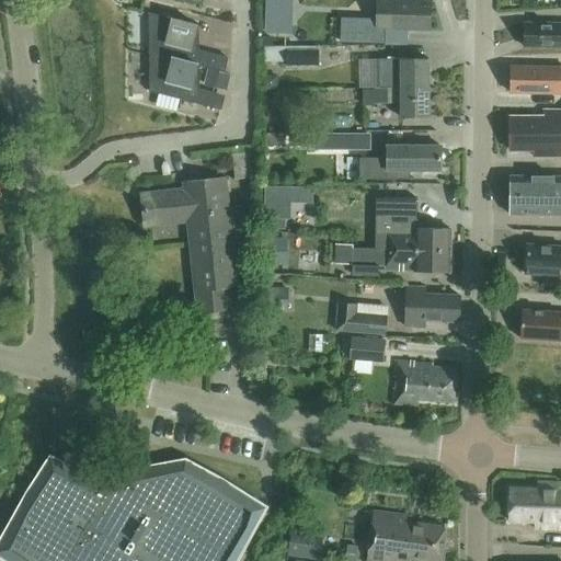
[(386,27),(393,29),(430,30),(431,0),(376,0),(375,26),(348,26),(347,41),(385,42),(386,27)]
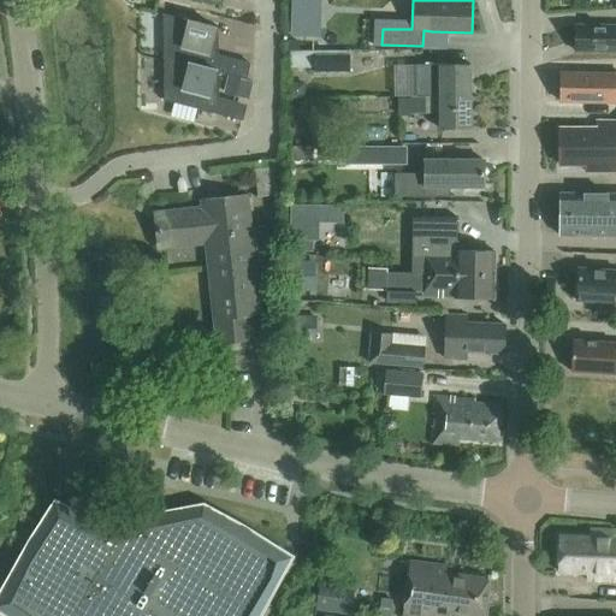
[(164,57),(248,80),(248,78),(247,78),(250,64),(209,53),(215,29),(221,30),(221,29),(163,15),(163,16),(165,16),(165,57),(164,57)]
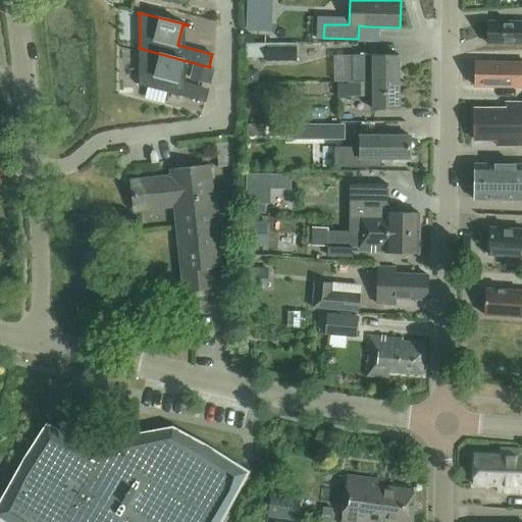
[(487,42),(521,41),(521,21),(488,21),(487,42)]
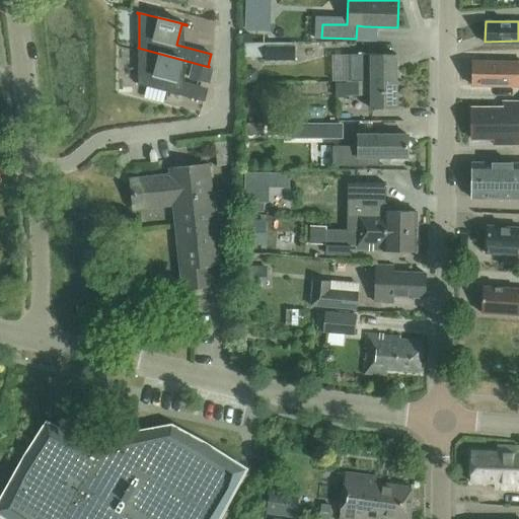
[(295,46),(266,46),(266,61),(295,61),(295,46)]
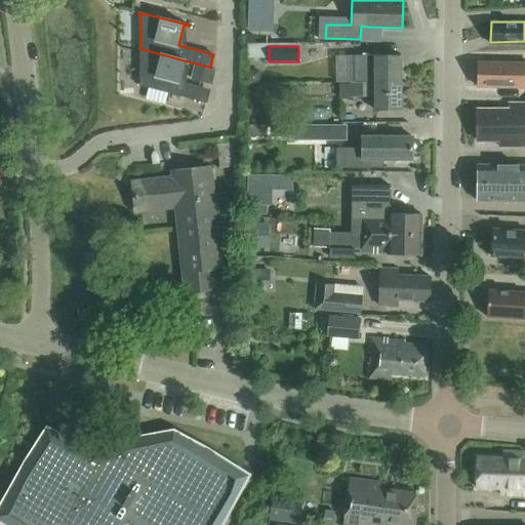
[(211,68),(139,48),(138,49),(142,50),(142,85),(139,84),(139,85),(208,104),(208,102),(187,96),(187,84),(178,82),(185,62),(211,68)]
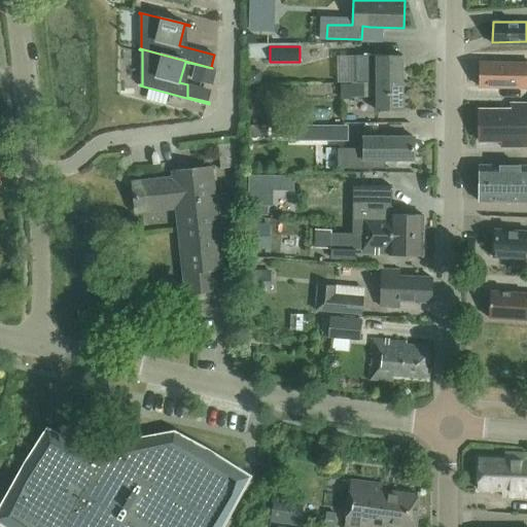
[(352,83),(403,83),(403,54),(377,54),(377,56),(356,56),(356,82),(352,82),(352,83)]
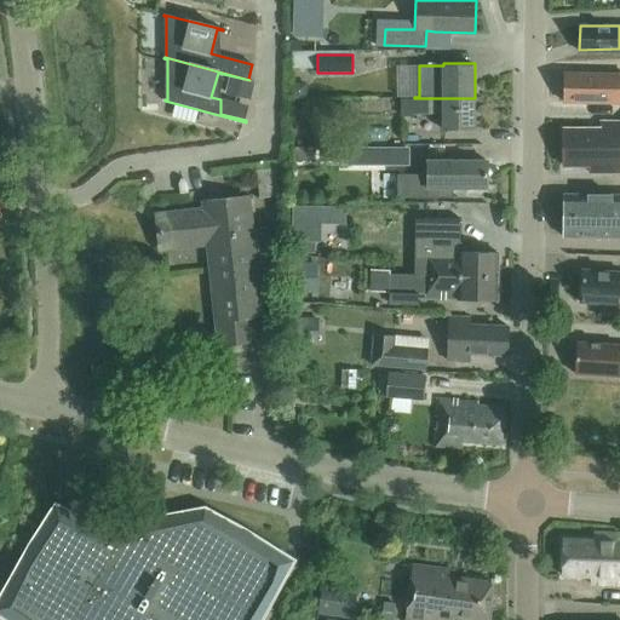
[(619,92),(619,73),(566,72),(564,101),(607,102),(607,92),(619,92)]
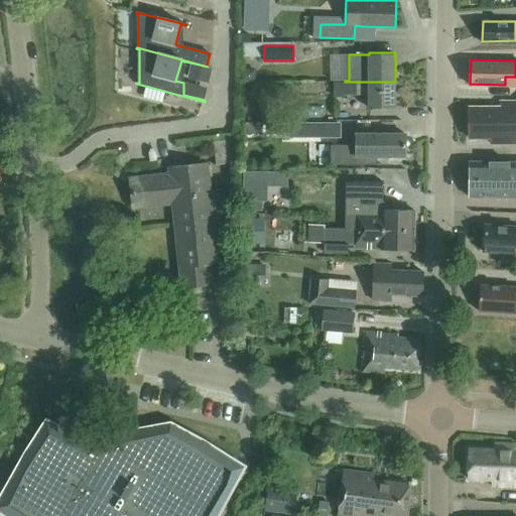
[(191,63),(187,79),(209,84),(213,69),(191,63)]
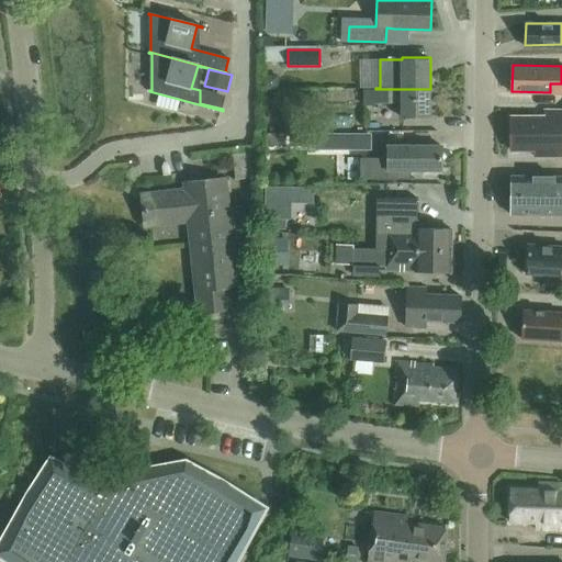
[(389,90),(402,90),(402,116),(430,116),(430,89),(375,89),(375,104),(389,104),(389,90)]
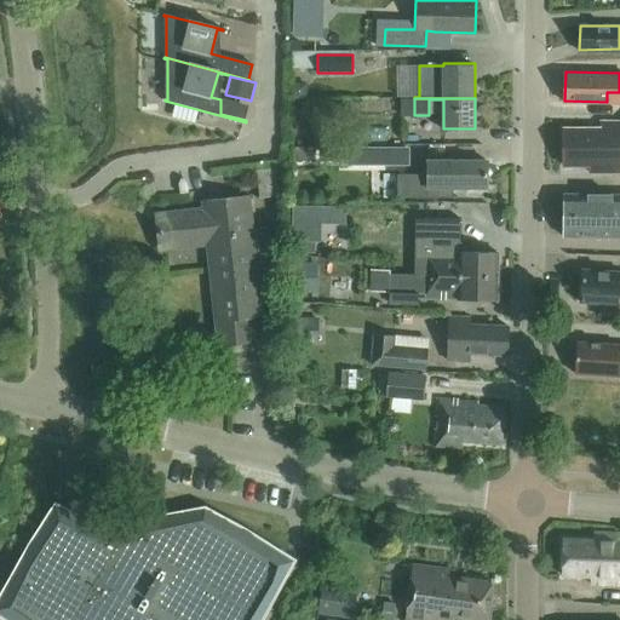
[(314,102),(300,102),(302,116),(315,116),(314,102)]
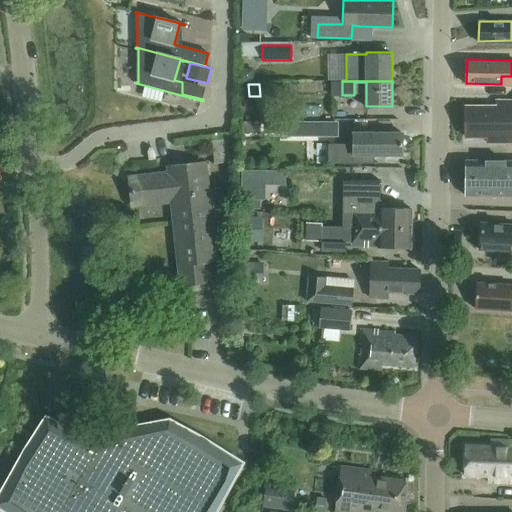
[(496,105),(488,105),(466,105),(466,136),(498,136),(498,142),(511,142),(511,98),(496,99),(496,105)]
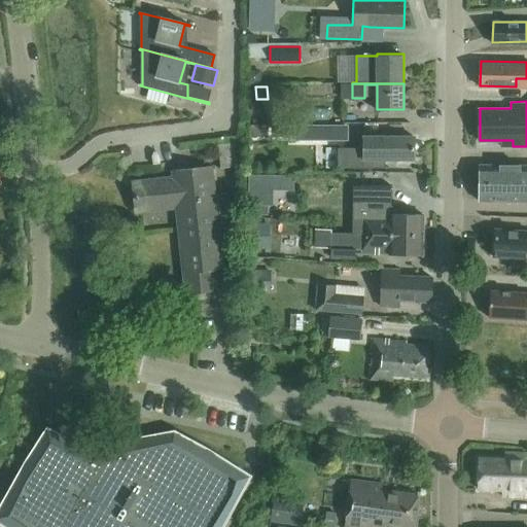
[(346,126),(325,126),(325,140),(346,140),(346,126)]
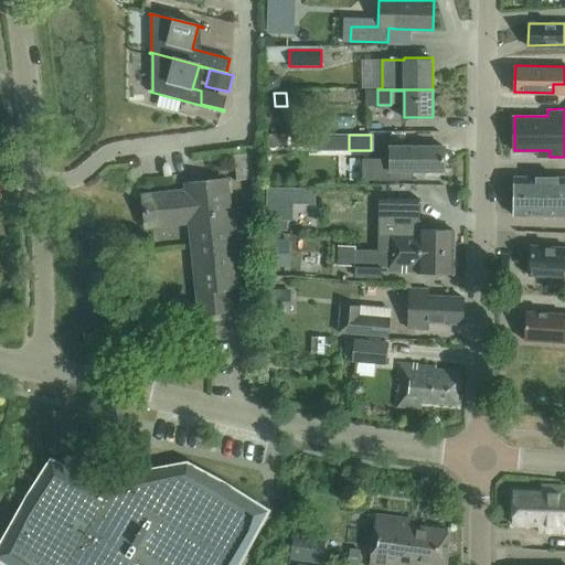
[(323,141),(322,157),(342,157),(343,142),(323,141)]
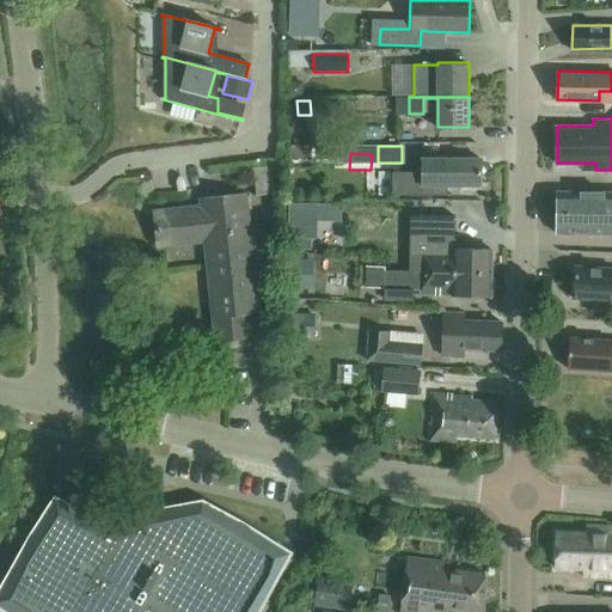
[(447,194),(447,185),(481,185),(481,159),(422,159),(422,166),(418,166),(418,172),(398,172),(398,173),(403,173),(402,194),(395,194),(395,195),(451,195),(451,194),(447,194)]
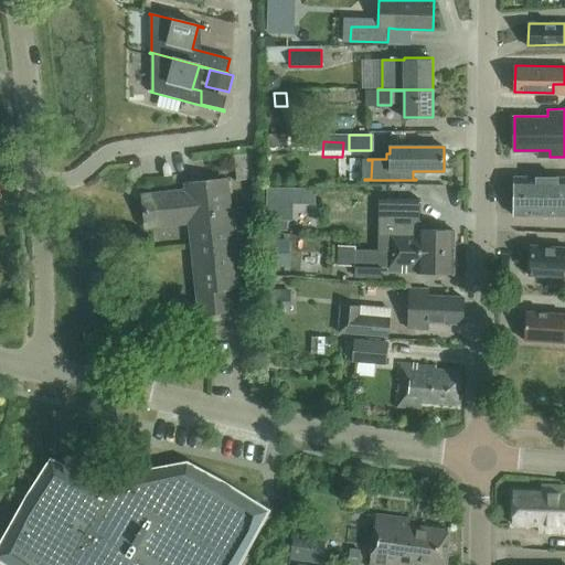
[(234,155),(237,181),(254,180),(252,152),(234,155)]
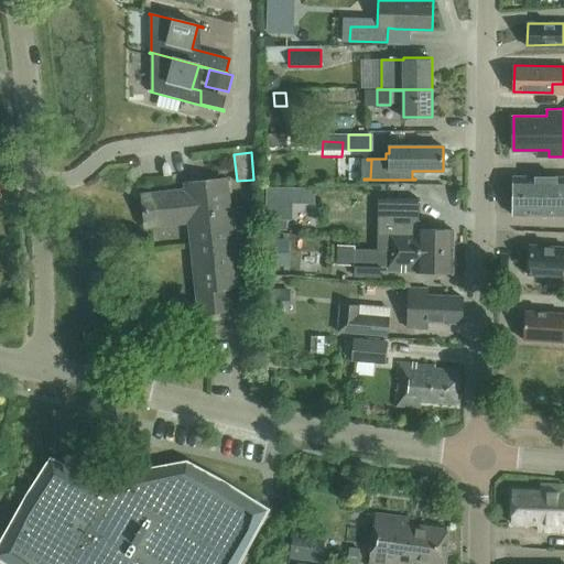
[(562,190),(563,190),(563,176),(513,176),(512,196),(562,196),(562,190)]
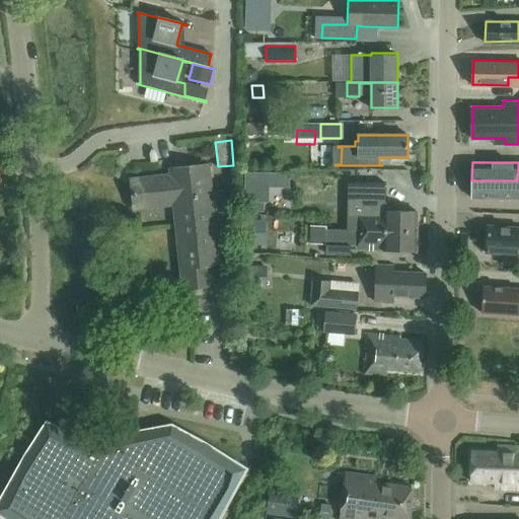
[(135,209),(175,205),(176,204),(175,196),(179,196),(179,197),(210,194),(210,193),(211,193),(208,166),(171,170),(171,175),(132,179),(135,209)]
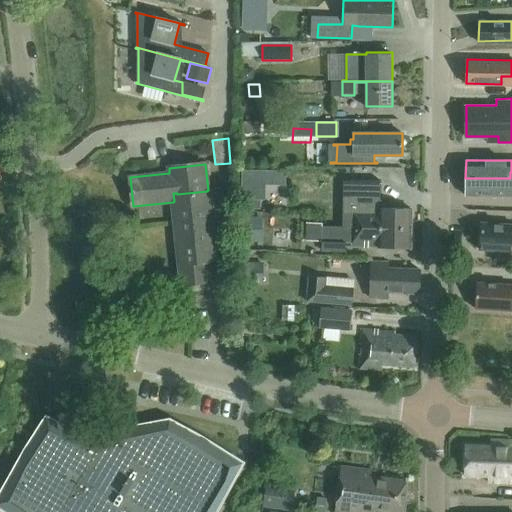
[(510,178),(465,178),(465,194),(511,194),(511,172),(510,172),(510,178)]
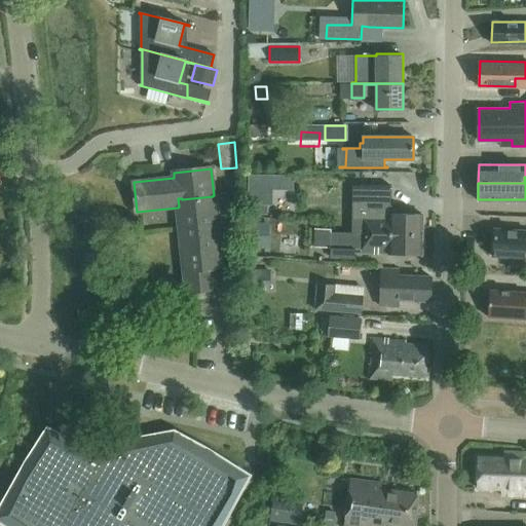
[(303,182),(264,182),(264,212),(287,212),(287,209),(303,209),(303,182)]
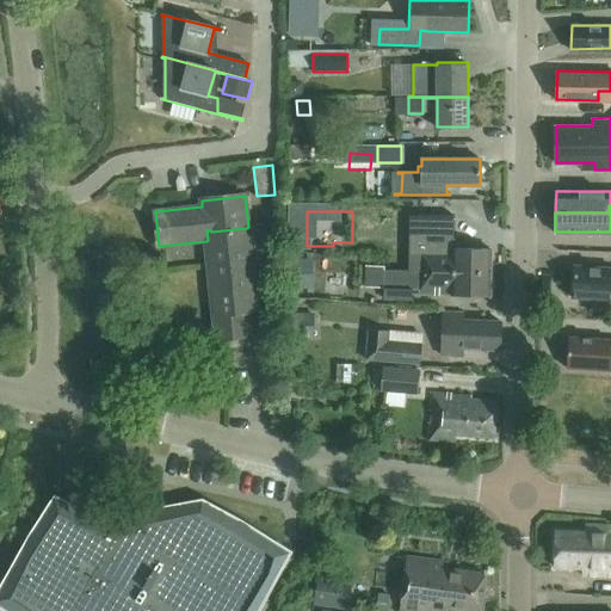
[(265,224),(248,227),(247,227),(247,228),(211,232),(211,230),(207,230),(208,240),(207,241),(217,340),(250,337),(248,319),(241,319),(241,313),(257,312),(251,257),(267,254),(265,224)]
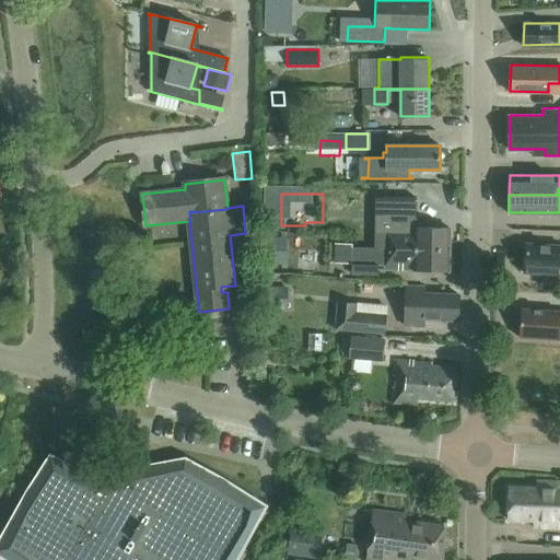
[(384,228),(383,247),(383,248),(450,249),(450,228),(413,226),(413,228),(384,228)]
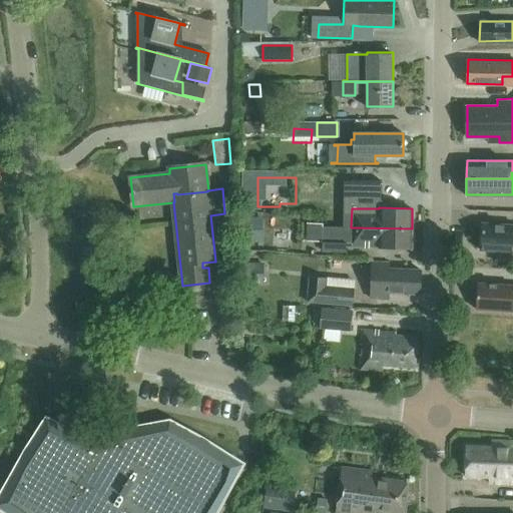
[(240,216),(238,241),(262,242),(264,217),(240,216)]
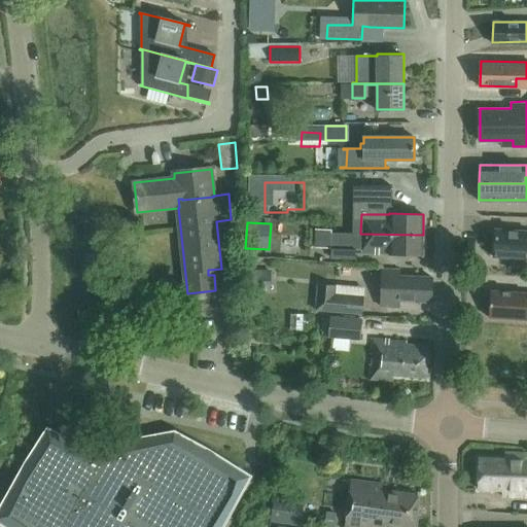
[(526,258),(526,231),(494,229),(493,256),(526,258)]
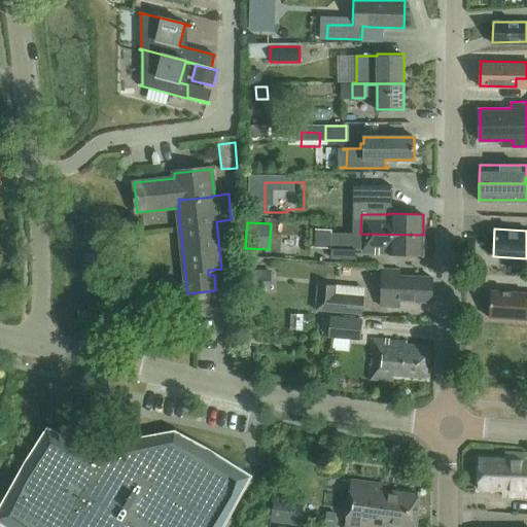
[(423,255),(423,235),(360,234),(360,233),(331,233),(330,259),(356,259),(356,251),(360,251),(360,253),(388,254),(388,255),(423,255)]
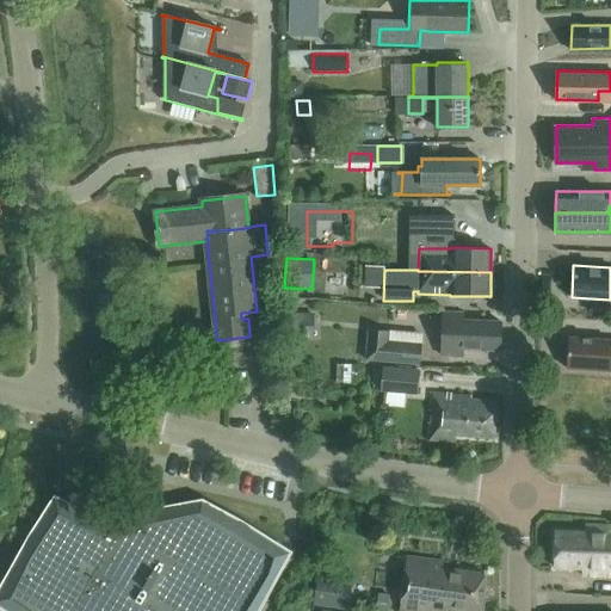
[(500,350),(501,321),(464,319),(464,314),(444,313),(443,353),(463,355),(463,347),(500,350)]
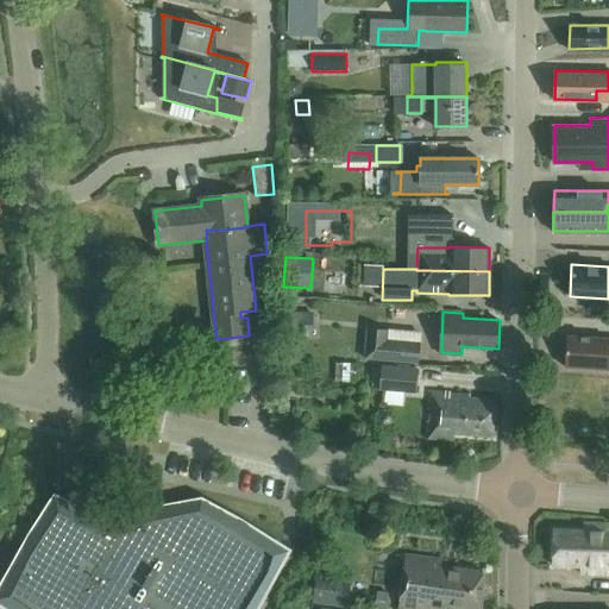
[(364,359),(419,364),(420,341),(388,339),(389,330),(366,328),(364,359)]
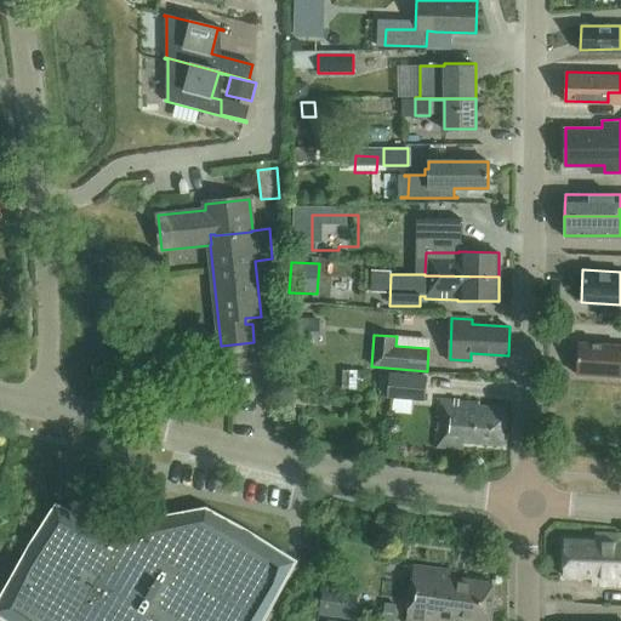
[(576,374),(620,376),(620,347),(620,346),(577,342),(576,374)]
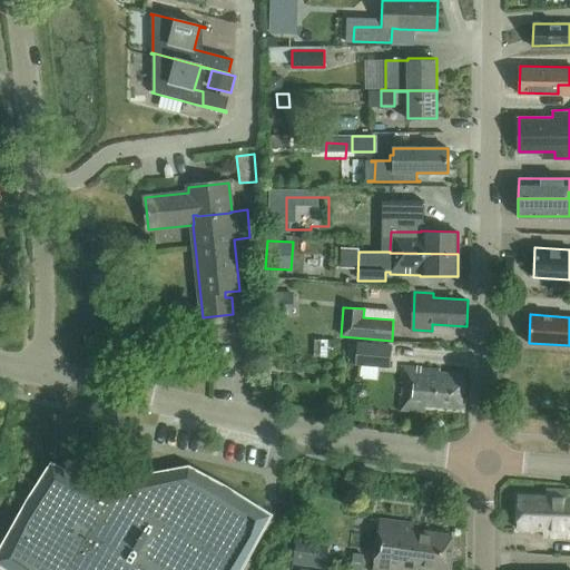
[(392,344),(357,342),(355,365),(390,369),(392,344)]
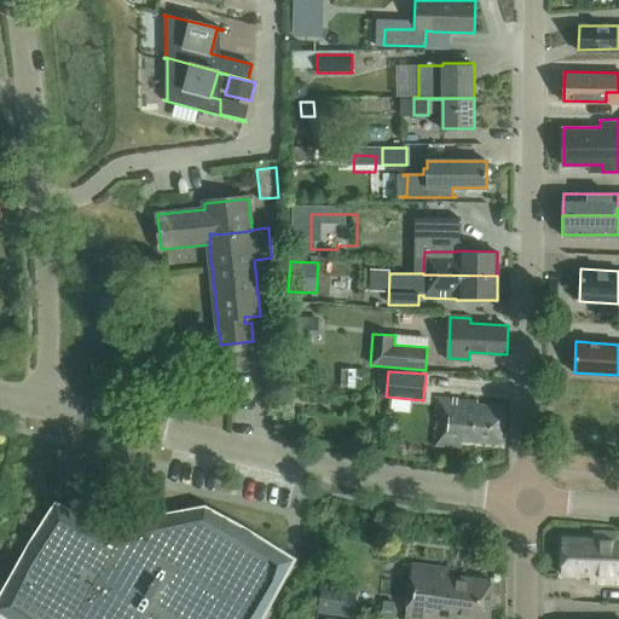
[(501,444),(504,403),(437,398),(433,445),(460,447),(461,441),(501,444)]
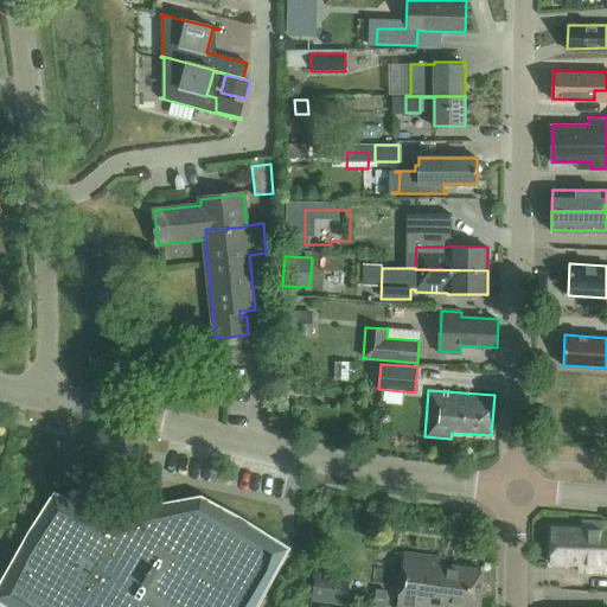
[(56,499),(0,593),(0,598),(16,606),(249,606),(283,550),(200,502),(100,524),(56,499)]
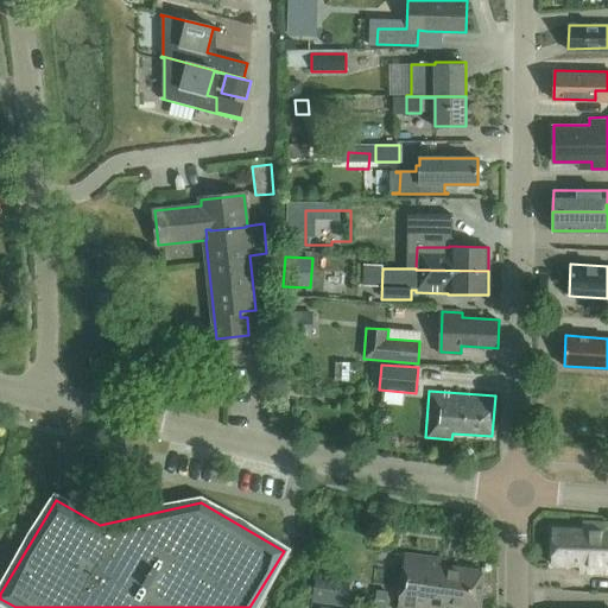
[(607,527),(607,529),(607,523),(582,521),(582,529),(552,527),(551,564),(580,565),(580,575),(607,575),(607,527)]
